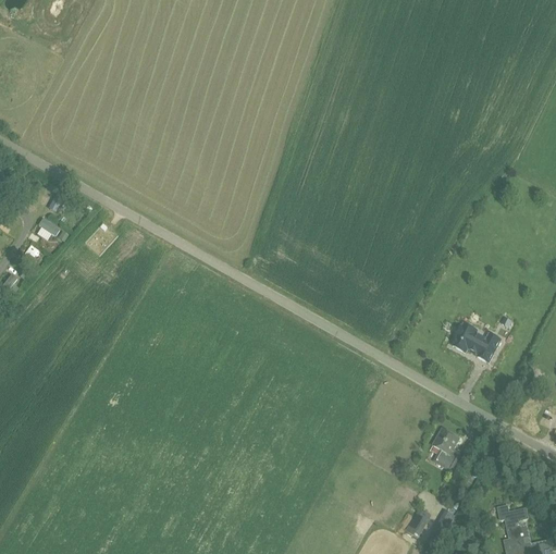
[(54,209),(64,202),(59,194),(49,199),(54,209)]
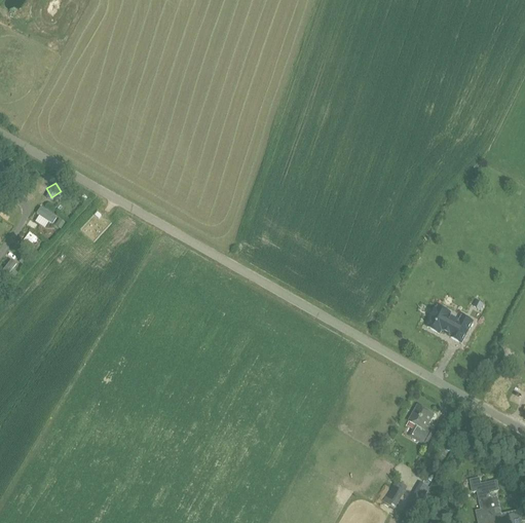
[(61,226),(64,220),(59,217),(54,222),(61,226)]
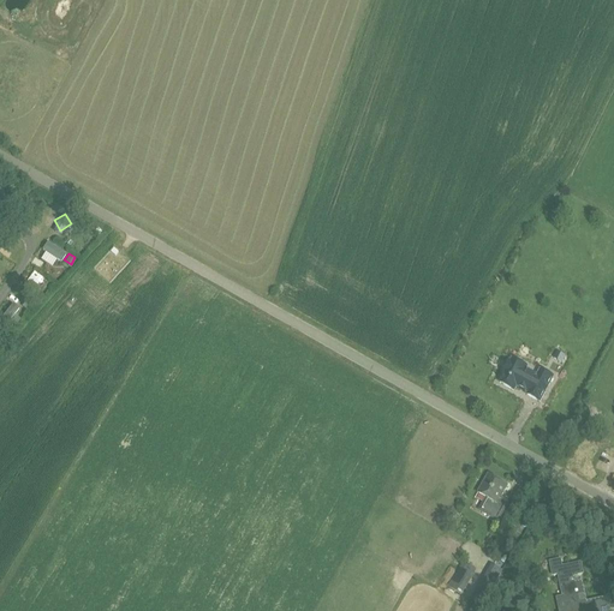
[(35,268),(29,277),(41,285),(47,275),(35,268)]
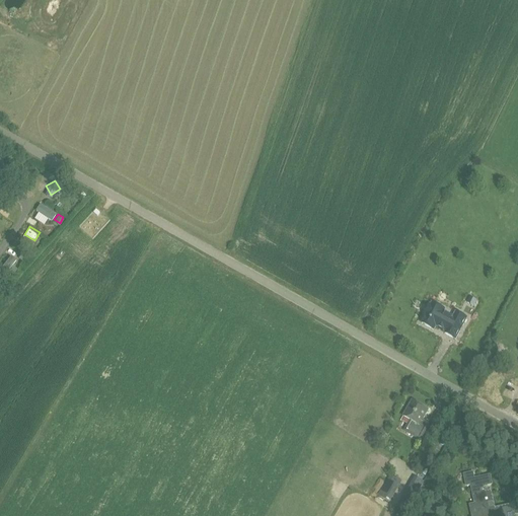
[(469,295),(466,300),(472,303),(474,298),(469,295)]
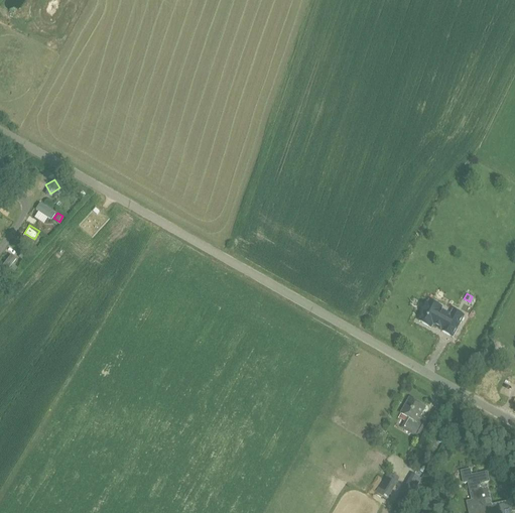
[(441,329),(453,335),(464,313),(453,307),(449,312),(440,307),(441,305),(429,298),(427,300),(421,311),(422,311),(418,318),(430,326),(432,322),(442,327),(441,329)]
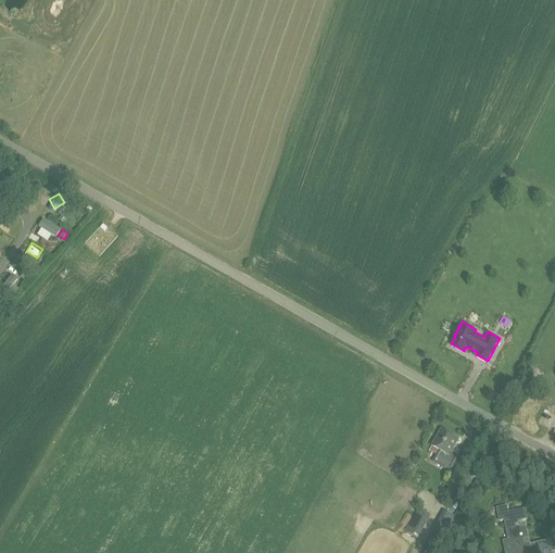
[(432,459),(450,468),(458,453),(451,449),(457,437),(441,426),(431,443),(439,448),(432,459)]
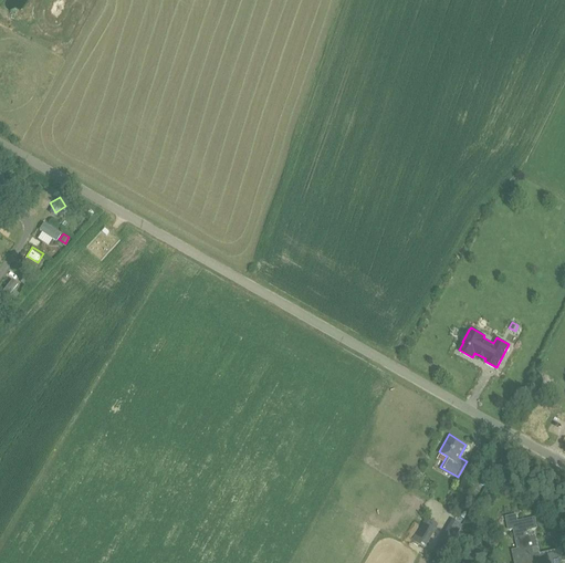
[(560,562),(558,559),(558,549),(540,552),(535,532),(532,533),(531,528),(536,527),(534,515),(518,519),(515,512),(504,514),(508,528),(512,527),(516,546),(512,548),(515,562),(529,562),(534,562),(560,562)]
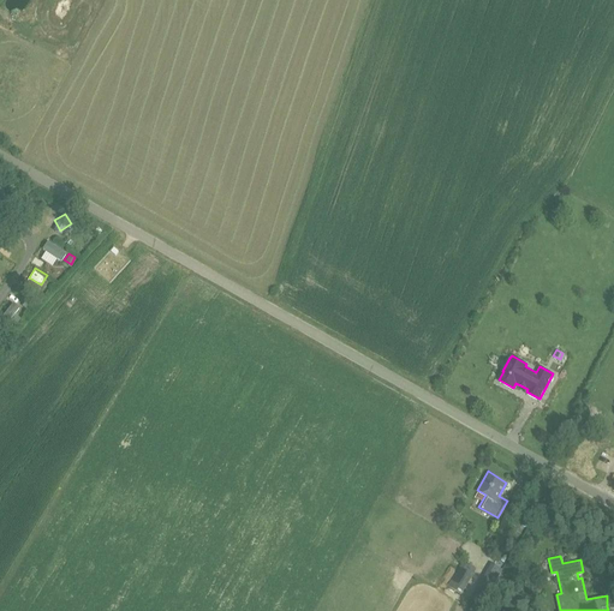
[(470,599),(481,605),(502,568),(492,562),(470,599)]
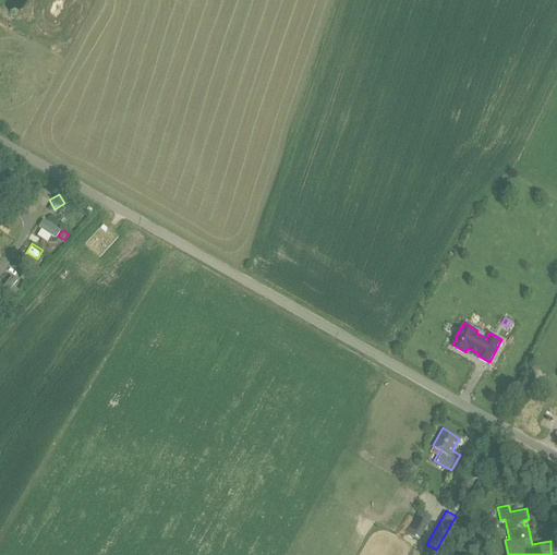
[(406,530),(418,538),(427,521),(415,515),(406,530)]
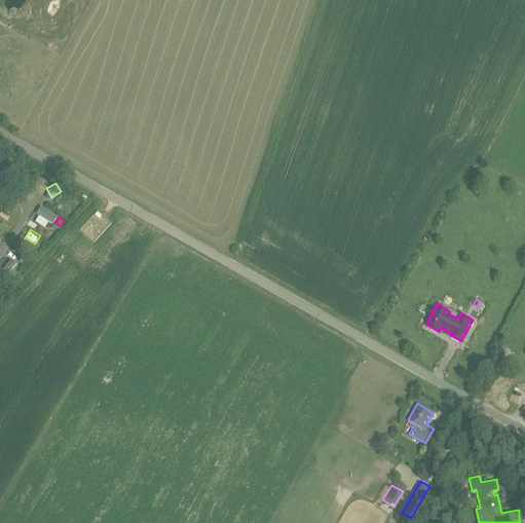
[(428,506),(442,515),(449,506),(436,495),(428,506)]
